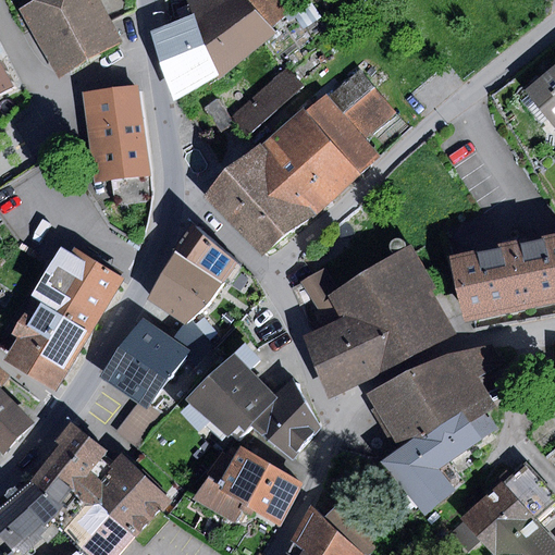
[(31,0),(17,9),(58,77),(120,39),(100,0),(31,0)]
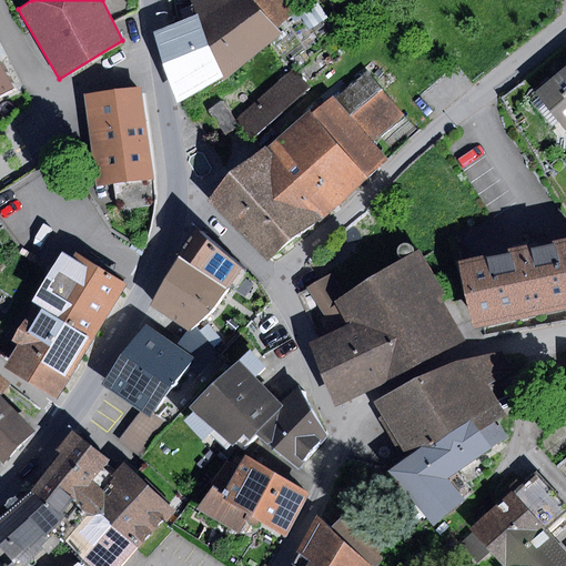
[(190,0),(195,13),(223,77),(224,79),(280,31),(275,27),(252,0),(190,0)]
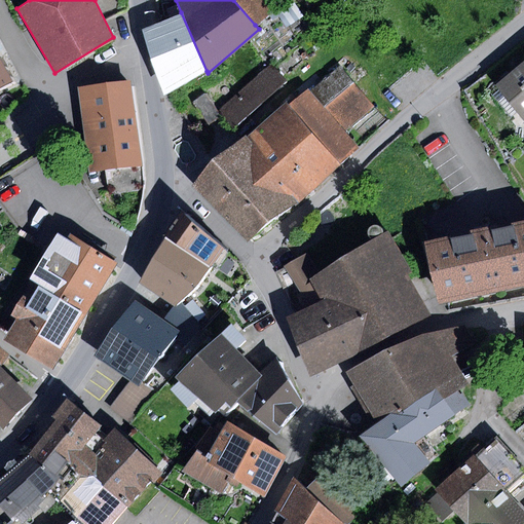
[(233,0),(255,25),(273,4),(269,0),(233,0)]
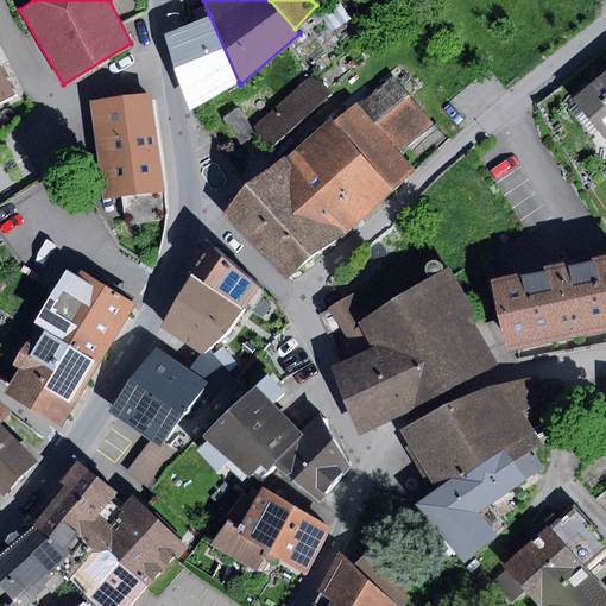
[(209,14),(168,33),(189,107),(239,82),(209,14)]
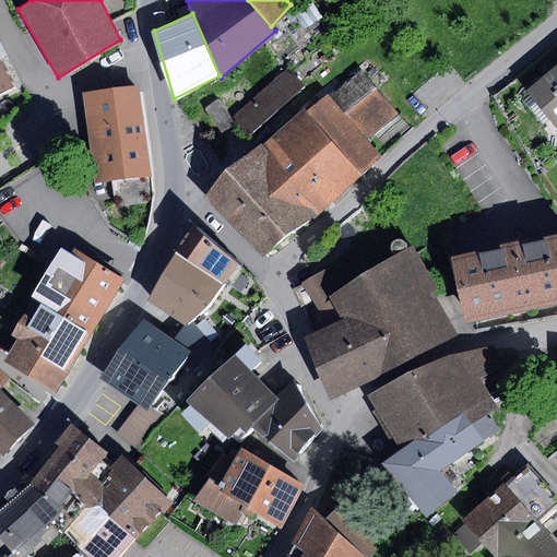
[(0,91),(11,85),(0,62),(0,91)]
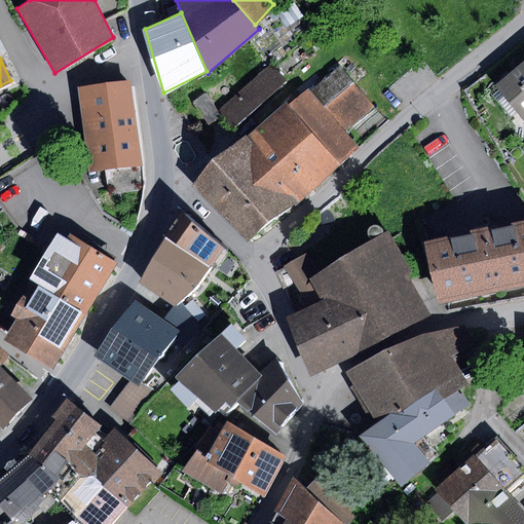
[(523,59),(494,83),(523,119),(523,117),(523,59)]
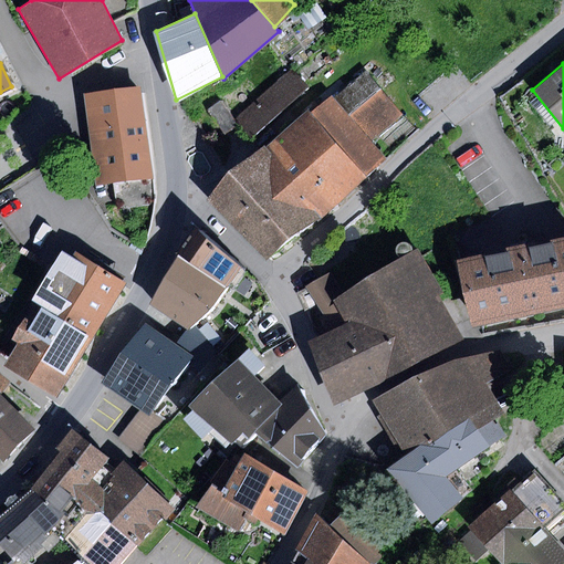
[(290,65),(237,113),(253,132),(306,84),(290,65)]
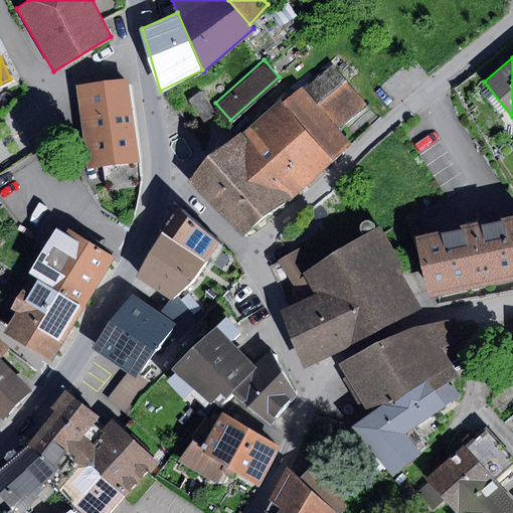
[(278,98),(239,133),(292,196),(350,142),(336,127),(365,103),(329,60),(281,102),(278,98)]
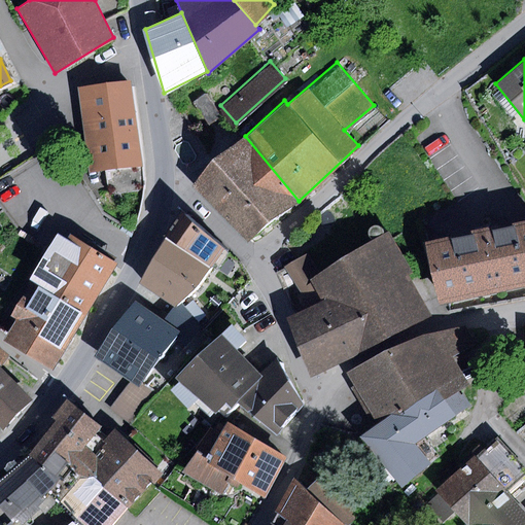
[(130,79),(77,86),(89,171),(105,169),(141,164),(130,79)]
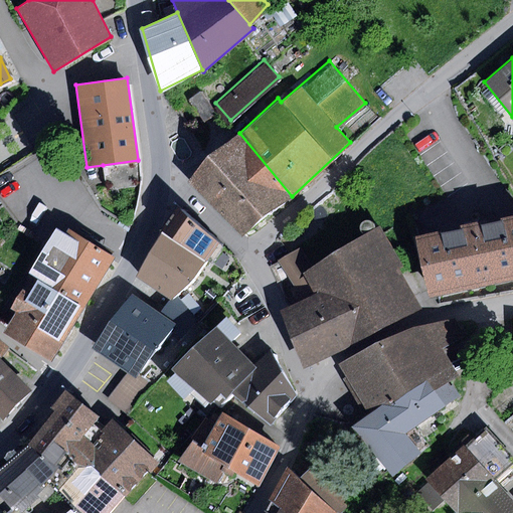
[(200,90),(186,99),(201,122),(215,113),(200,90)]
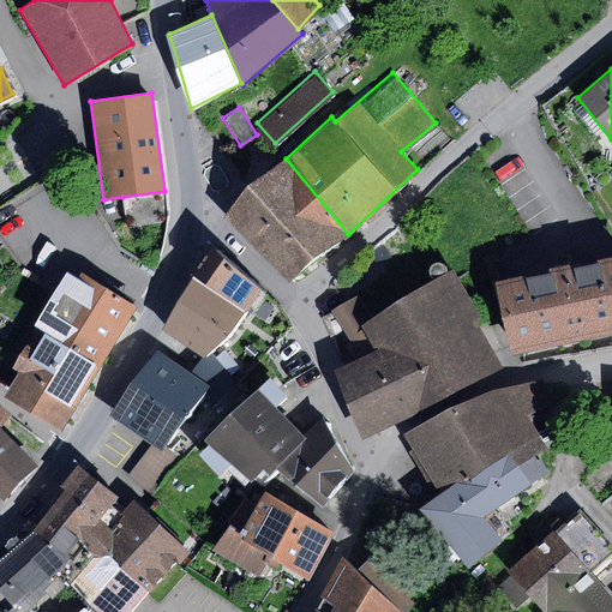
[(282,153),(225,216),(288,281),(348,234),(286,159),(282,153)]
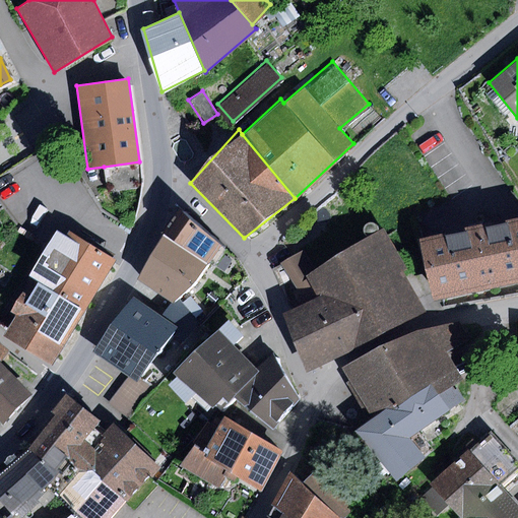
[(139,162),(104,167),(107,188),(139,186),(139,162)]
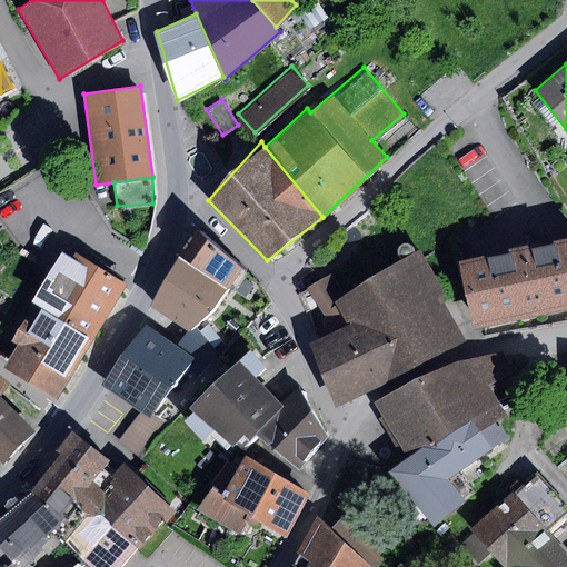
[(179,255),(202,271),(220,247),(197,227),(179,255)]
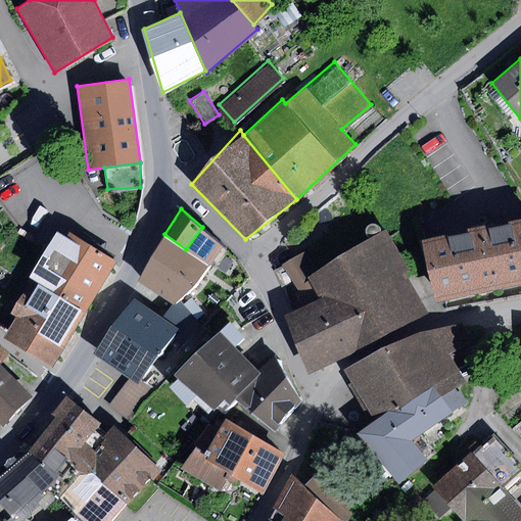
[(466,231),(423,239),(436,302),(520,284),(520,220),(495,225),(495,222),(465,228),(466,231)]
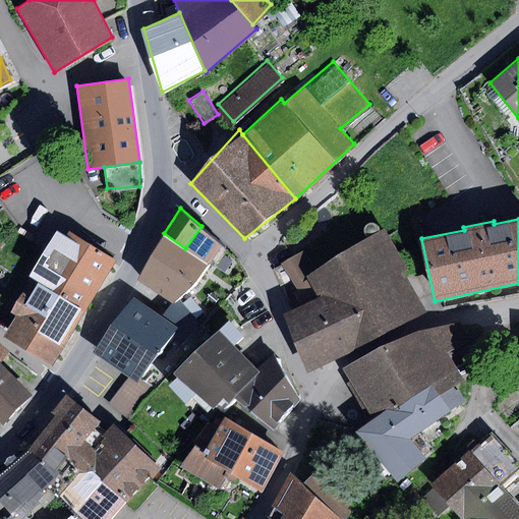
[(222,244),(202,226),(185,248),(209,264),(222,244)]
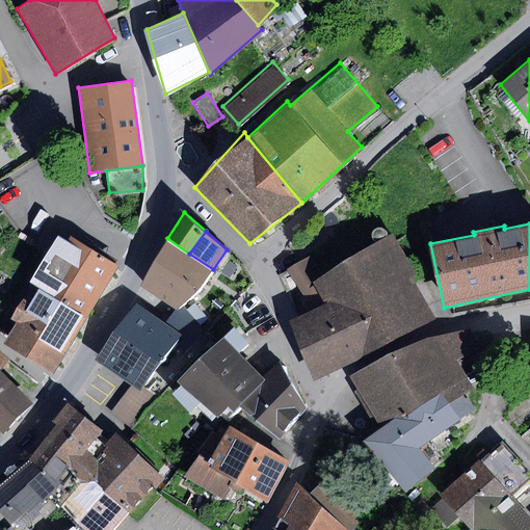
[(116,265),(60,232),(30,281),(33,283),(24,298),(22,296),(8,317),(16,322),(4,340),(53,369),(116,265)]
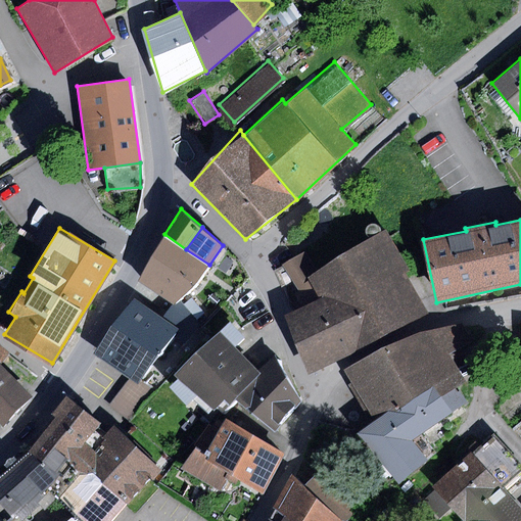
[(300,306),(285,315),(306,373),(427,312),(405,271),(409,269),(384,229),(317,271),(308,277),(319,297),(300,306)]
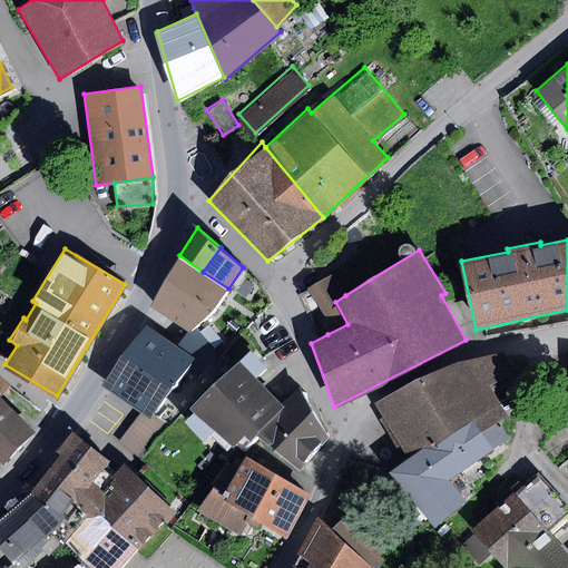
[(149,304),(188,331),(194,324),(228,289),(203,272),(179,255),(149,304)]
